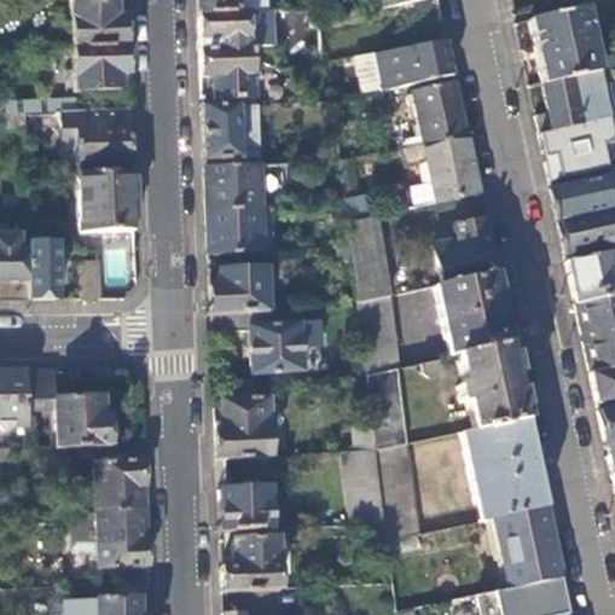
[(74,0),(75,46),(131,45),(129,29),(129,13),(119,15),(119,0),(115,0),(74,0)]
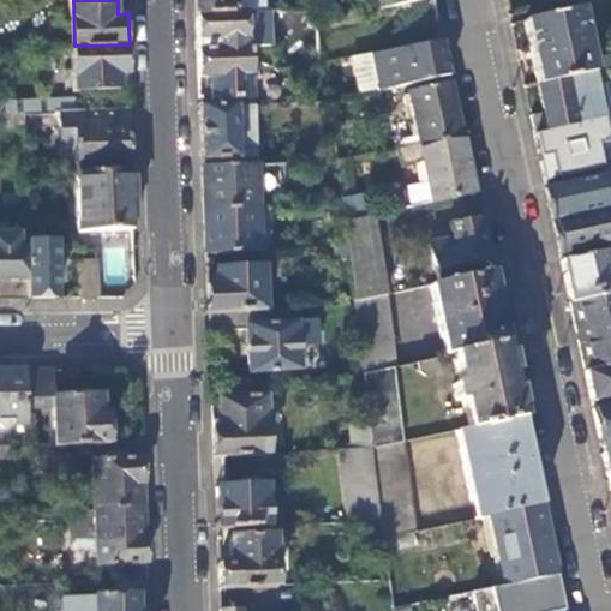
[(198,0),(199,11),(263,10),(262,3),(256,3),(256,0),(198,0)]
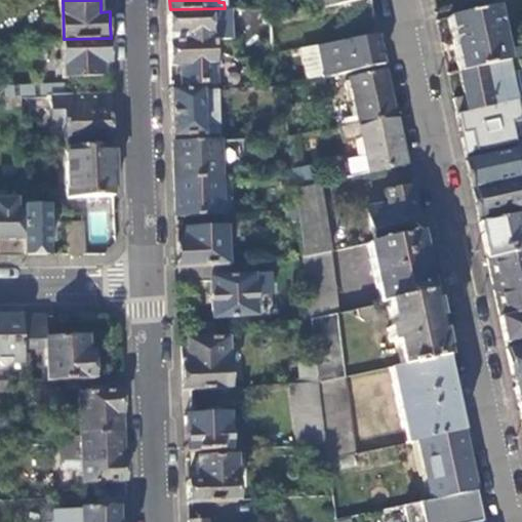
[(378,35),(371,0),(354,0),(346,2),(352,39),(378,35)]
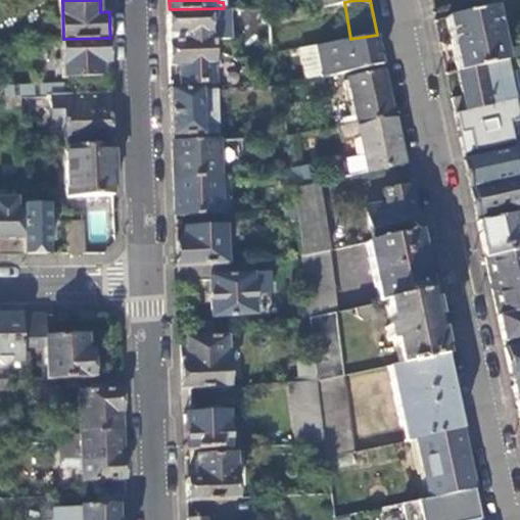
[(518,54),(519,54),(519,45),(505,49),(495,4),(448,14),(454,40),(460,67),(518,54)]
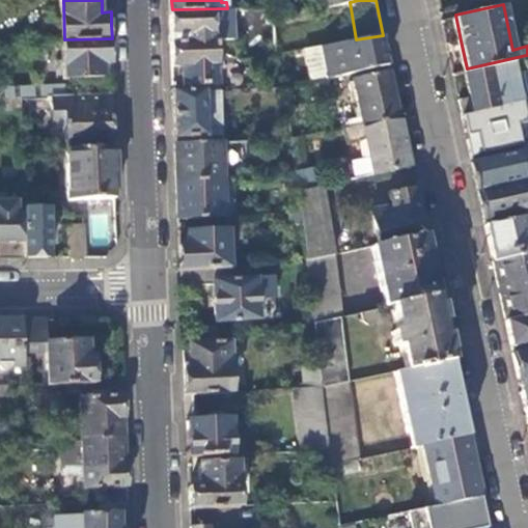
[(233,39),(232,8),(227,8),(172,9),(173,34),(173,42),(218,40),(233,39)]
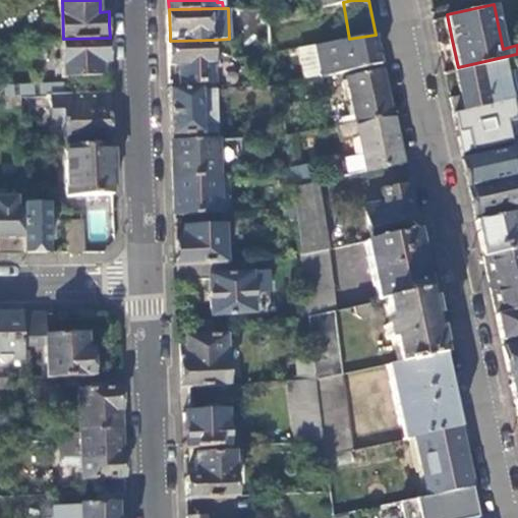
[(378,45),(376,35),(349,39),(317,44),(323,75),(382,63),(378,45)]
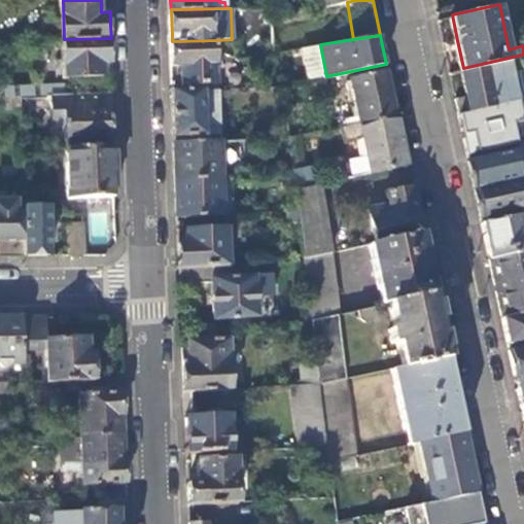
[(111,38),(64,39),(65,76),(104,75),(103,63),(112,62),(111,54),(111,38)]
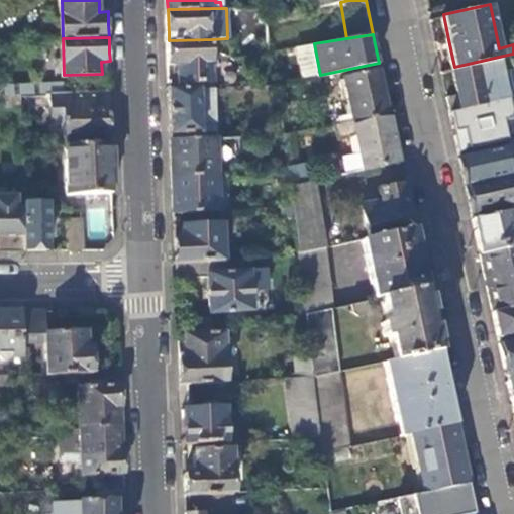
[(212,39),(169,40),(170,53),(170,63),(180,63),(181,83),(212,81),(212,39)]
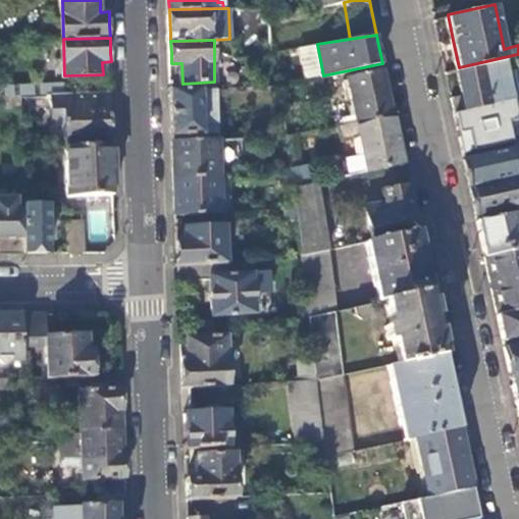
[(518,60),(517,54),(459,67),(461,78),(464,92),(453,95),(456,109),(518,95),(518,60)]
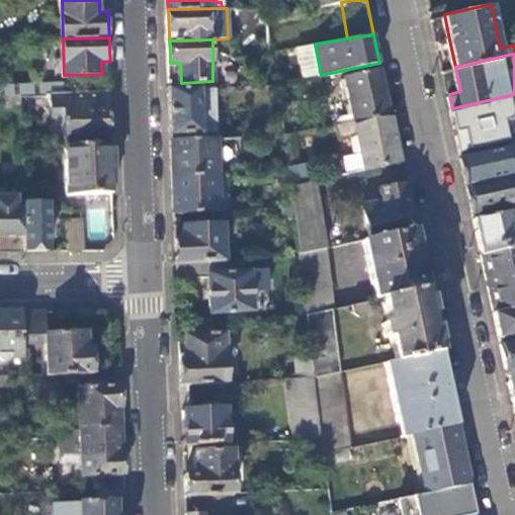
[(385,90),(380,67),(346,75),(352,103),(355,120),(390,112),(385,90)]
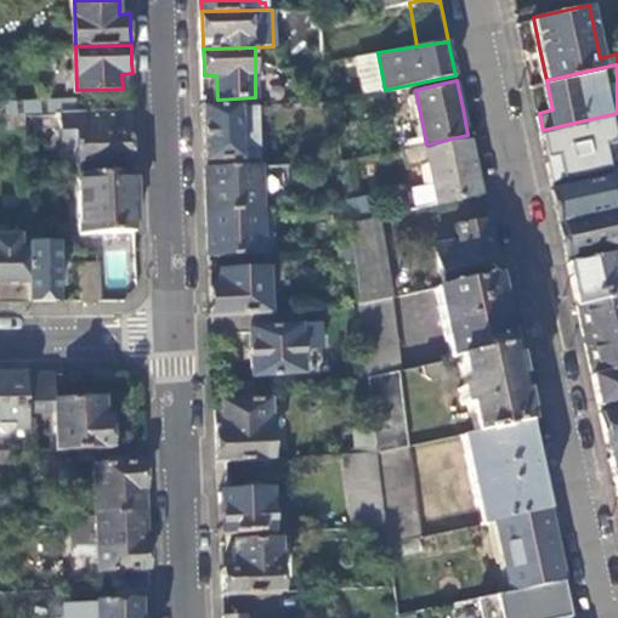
[(49,98),(49,111),(62,109),(81,109),(80,97),(49,98)]
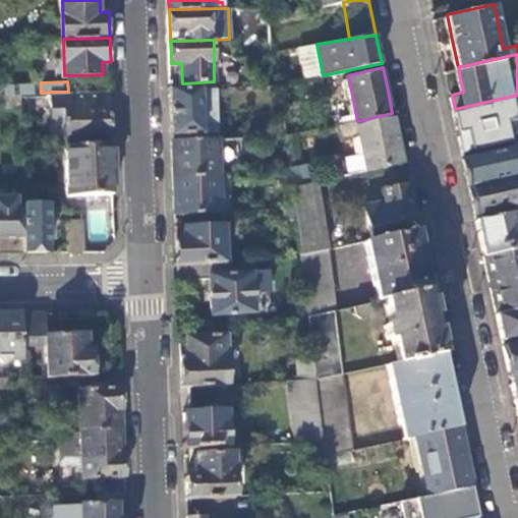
[(0,94),(36,93),(36,82),(0,83),(0,94)]
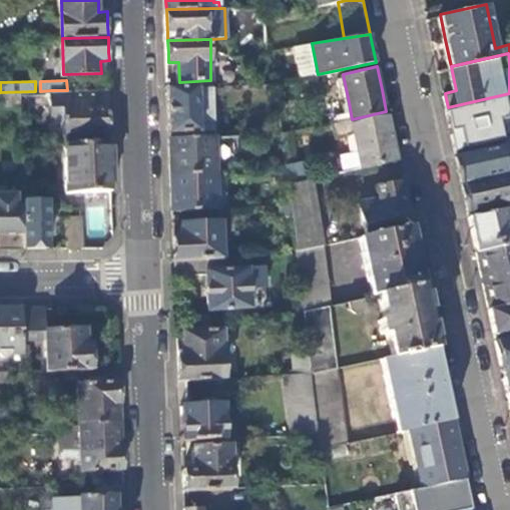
[(214,136),(212,86),(169,89),(171,119),(171,137),(214,136)]
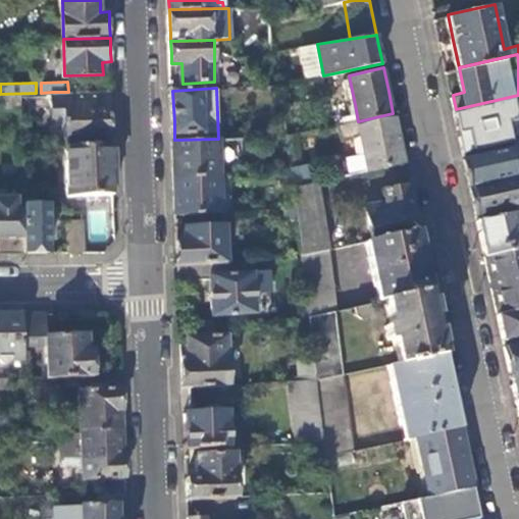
[(105,98),(104,91),(68,92),(52,92),(53,124),(66,124),(67,144),(114,143),(113,120),(112,97),(105,98)]
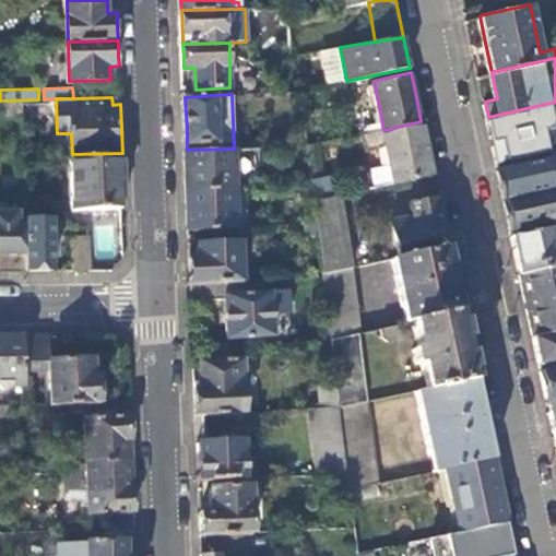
[(537,114),(489,125),(493,138),(497,161),(555,149),(555,118),(540,122),(537,114)]
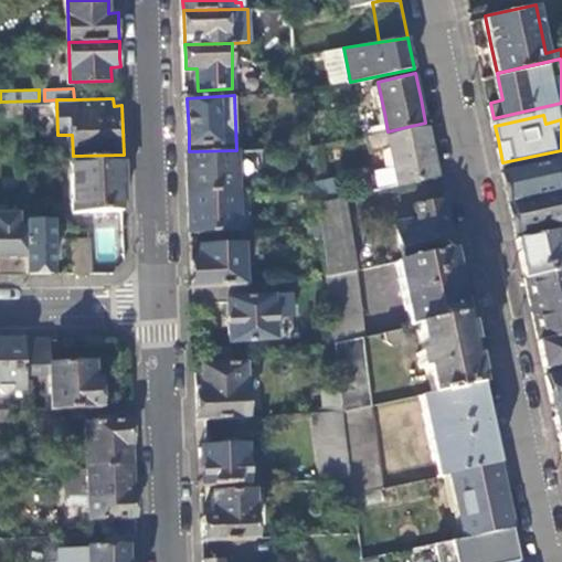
[(425,123),(388,131),(394,162),(373,168),(377,189),(436,175),(431,145),(425,123)]
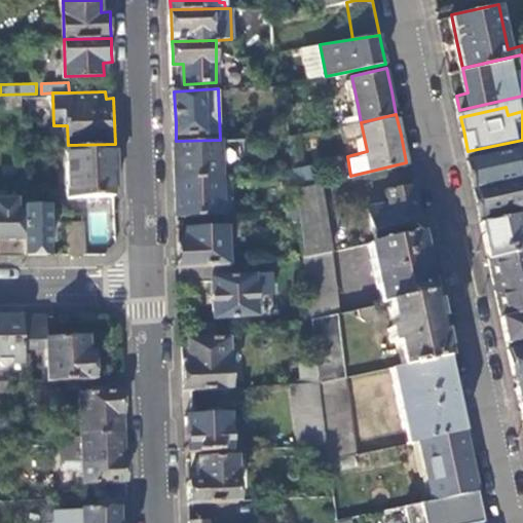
[(240,153),(240,139),(220,140),(176,141),(177,159),(178,177),(223,175),(228,175),(227,153),(240,153)]
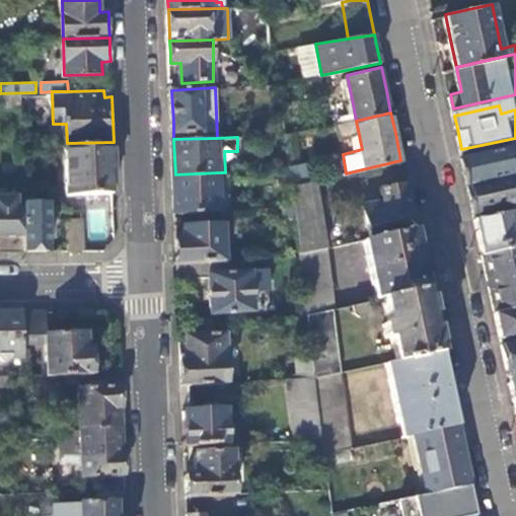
[(114,142),(67,143),(68,194),(116,193),(114,164),(114,142)]
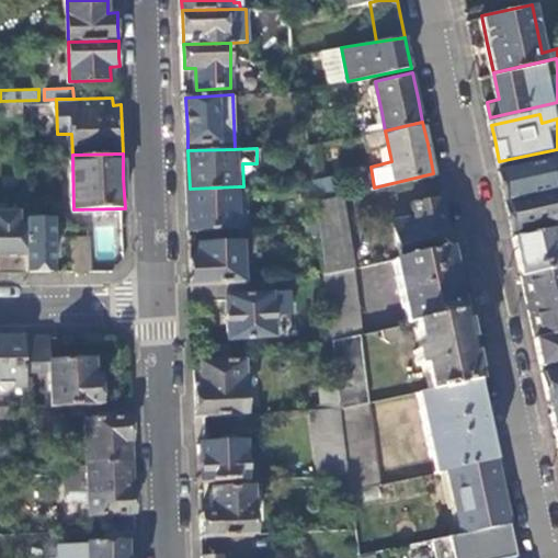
[(548,157),(501,168),(502,173),(507,197),(557,188),(557,182),(554,183),(548,157)]
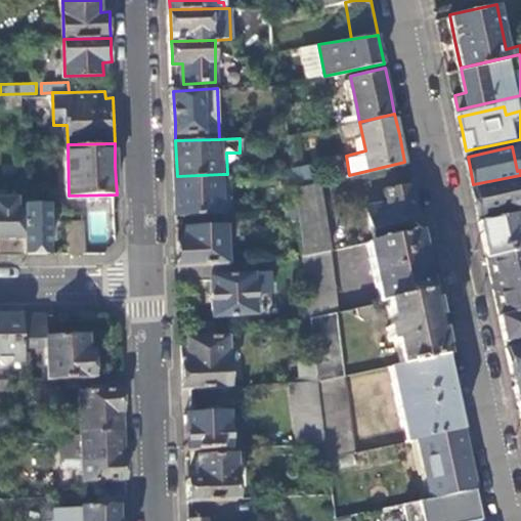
[(316,164),(292,168),(295,186),(320,181),(323,180),(322,174),(319,174),(316,164)]
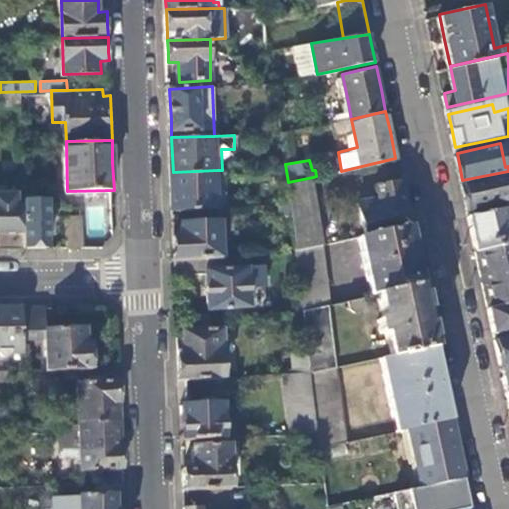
[(217,170),(173,172),(173,189),(174,208),(219,206),(217,170)]
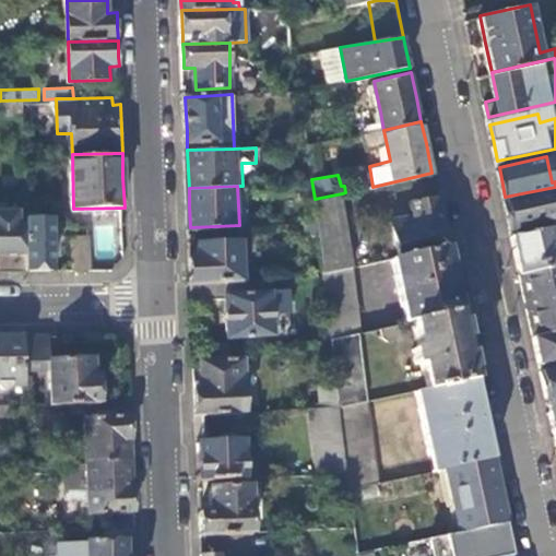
[(555,187),(505,197),(507,206),(511,227),(555,220),(555,187)]
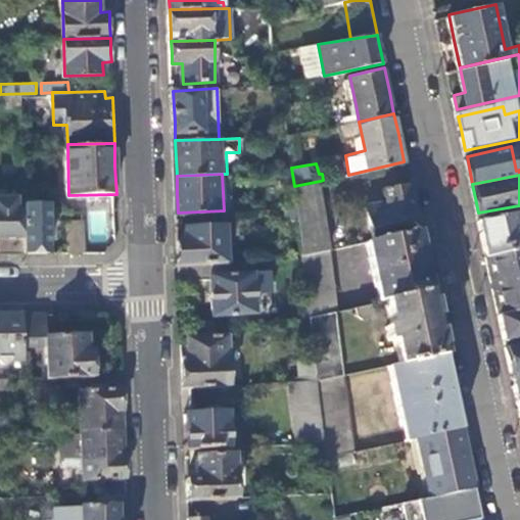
[(331,248),(320,181),(294,186),(302,254),(331,248)]
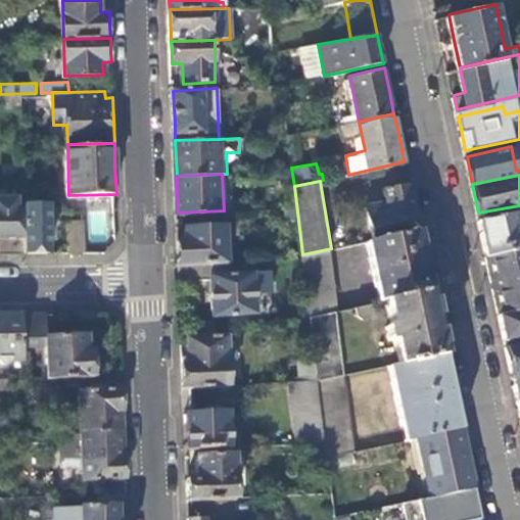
[(414,205),(409,184),(385,189),(387,201),(367,205),(374,239),(419,230),(414,205)]
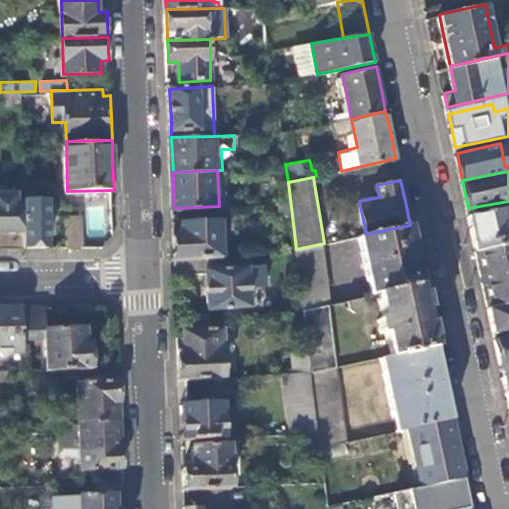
[(39,184),(25,184),(25,207),(25,247),(49,247),(49,198),(34,198),(33,190),(39,190),(39,184)]
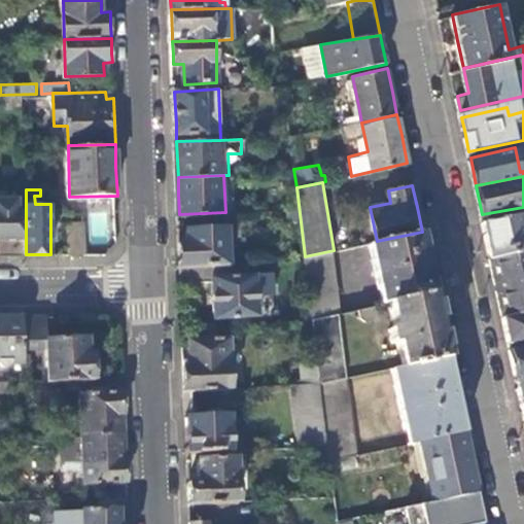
[(0,254),(26,254),(26,213),(18,213),(18,199),(0,199),(0,254)]
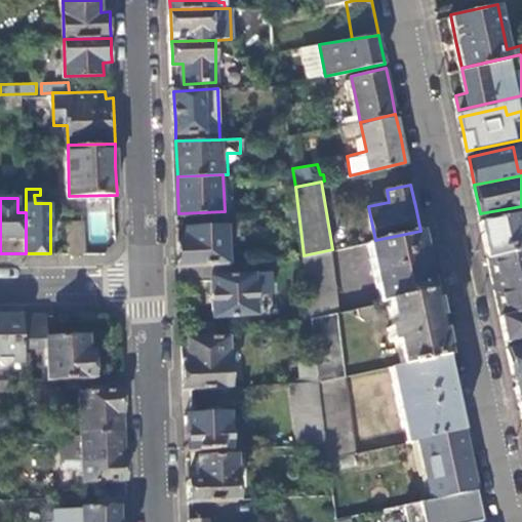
[(489,255),(521,248),(521,212),(482,221),(487,247),(489,255)]
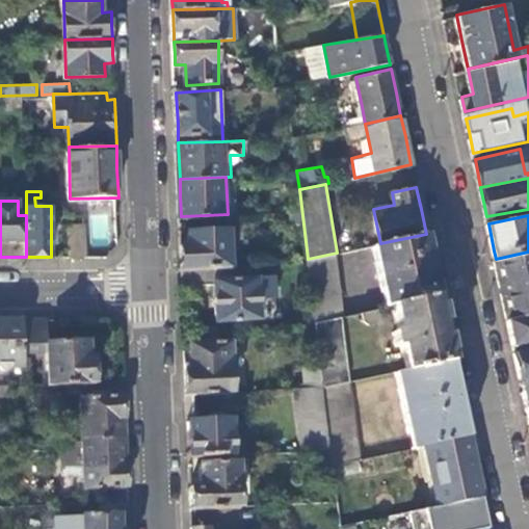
[(69,256),(88,256),(87,222),(69,223),(69,256)]
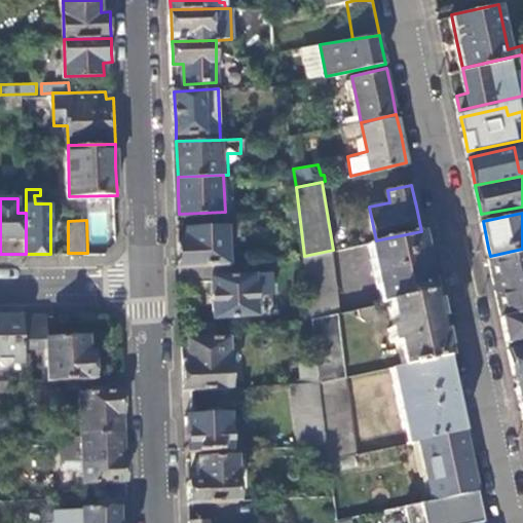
[(187,240),(180,240),(181,253),(181,265),(211,263),(227,262),(225,226),(187,228),(187,240)]
